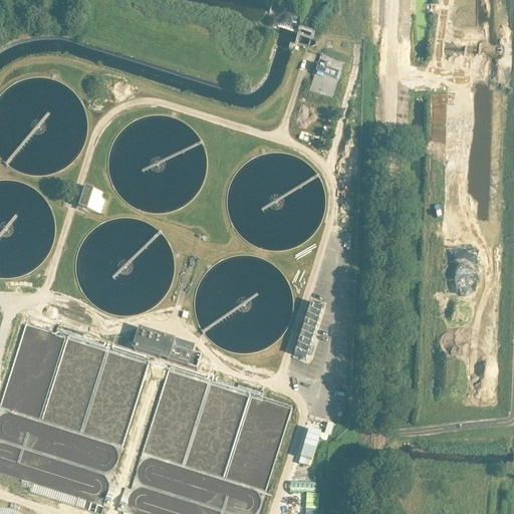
[(318,66),(316,72),(317,73),(316,76),(322,78),(323,75),(337,79),(339,73),(326,68),(328,62),(326,62),(324,68),(318,66)]
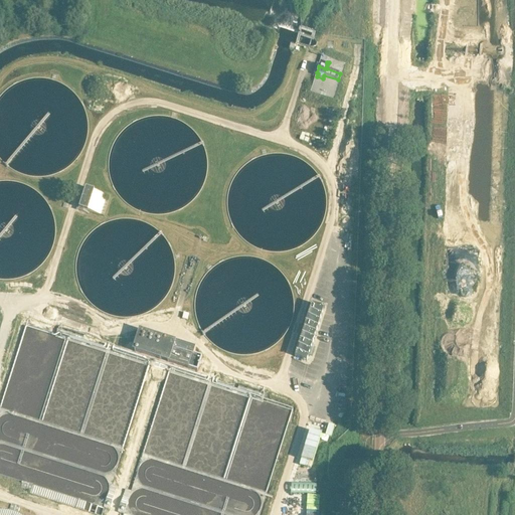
[(22,175),(23,176),(30,178),(39,178),(48,177),(56,175),(64,171),(71,165),(77,159),(82,152),(86,143),(87,135),(88,130),(87,121),(84,113),(80,105),(74,98),(68,92),(61,87),(53,82),(44,81),(35,80),(26,82),(18,86),(10,90),(4,96),(0,100),(0,159),(0,160),(7,166),(14,172),(22,175)]
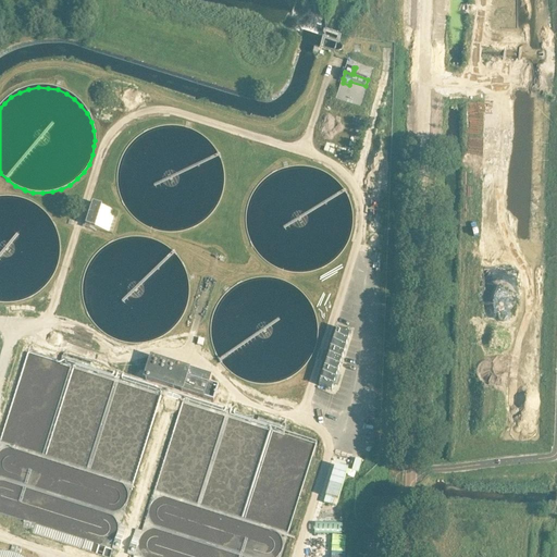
[(248,236),(251,245),(257,254),(263,260),(271,265),(280,270),(289,272),(299,273),(308,272),(318,270),(326,265),(334,259),(341,252),(345,244),(348,235),(350,226),(350,221),(350,211),(347,201),(343,193),(337,185),(331,178),(322,174),(313,170),(305,168),(295,168),(285,170),(276,173),(268,177),(260,184),(255,190),(250,199),(247,208),(246,218),(246,227),(248,236)]
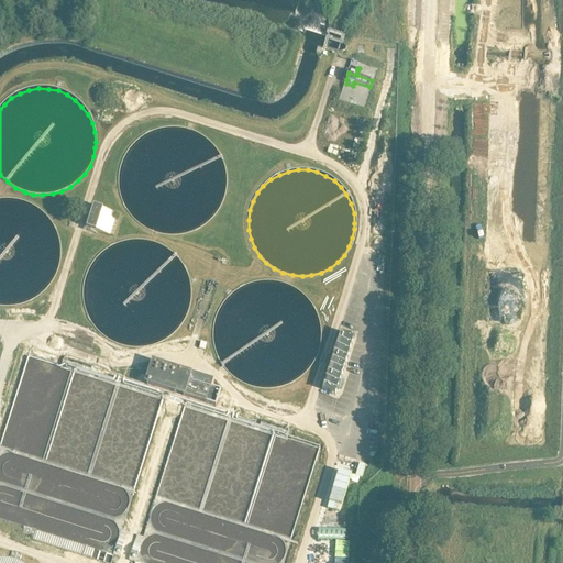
[(96,231),(97,230),(113,235),(120,214),(105,209),(94,206),(87,228),(96,231)]
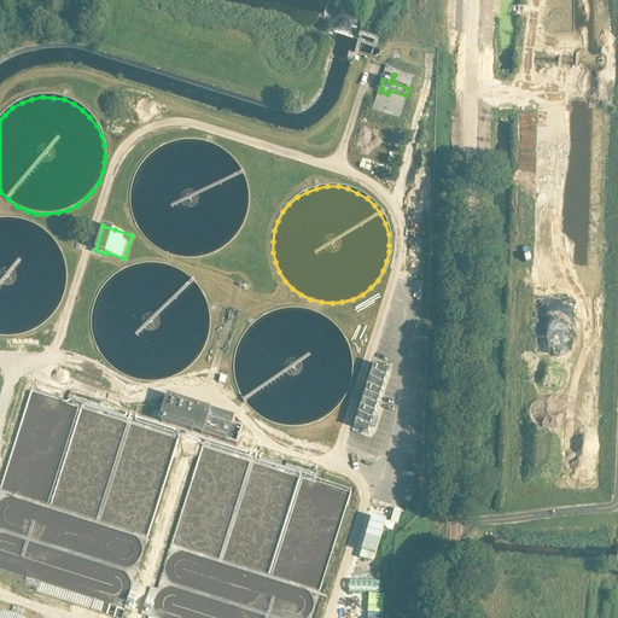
[(202,296),(200,293),(196,287),(188,280),(179,274),(169,269),(159,268),(149,267),(138,269),(128,273),(118,278),(110,285),(104,293),(99,302),(95,313),(94,322),(94,333),(97,344),(100,354),(106,362),(114,369),(122,377),(132,380),(143,384),(153,384),(163,383),(174,380),(184,375),(192,368),(199,361),(204,353),(208,342),(210,332),(210,326),(210,315),(207,305),(202,296)]
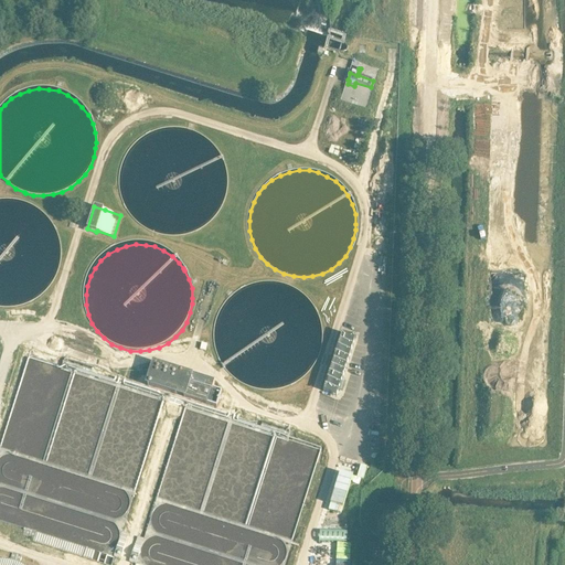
[(256,283),(249,286),(246,286),(238,291),(231,297),(224,305),(220,313),(216,322),(215,332),(215,342),(217,351),(222,360),(227,369),(234,375),(242,381),(251,385),(259,387),(269,388),(279,387),(288,384),(297,380),(305,374),(311,368),(317,359),(320,350),(322,340),(322,334),(321,326),(319,316),(315,307),(309,299),(301,292),(294,287),(285,284),(275,281),(265,281),(256,283)]
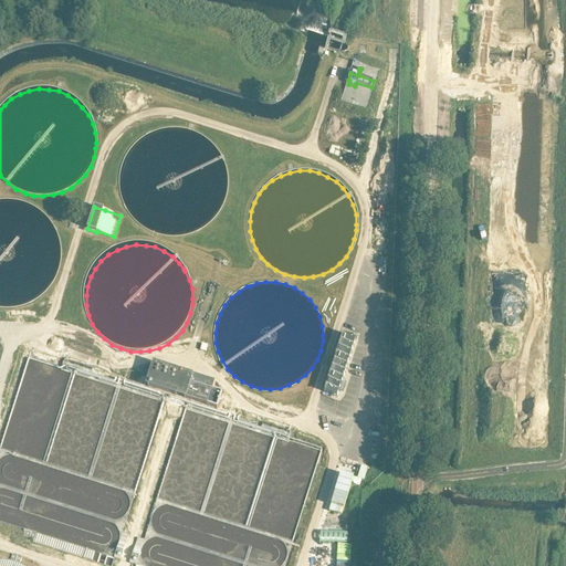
[(185,371),(155,363),(147,386),(177,395),(177,394),(185,396),(184,397),(208,405),(216,381),(191,374),(190,376),(184,374),(185,371)]
